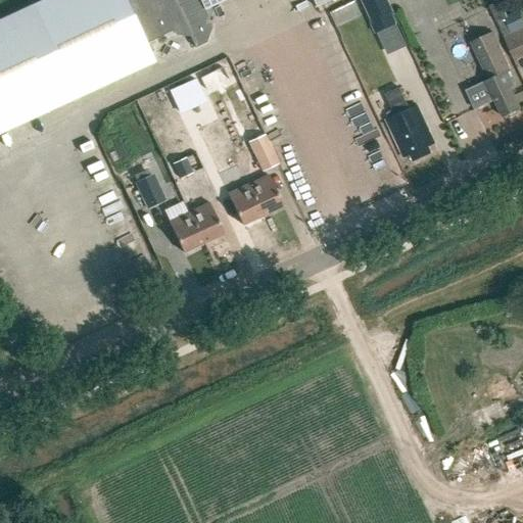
[(44,0),(0,20),(0,134),(154,62),(146,45),(174,32),(172,28),(182,22),(195,49),(206,44),(211,29),(203,26),(208,12),(207,9),(226,0),(311,0),(316,8),(333,0),(44,0)]
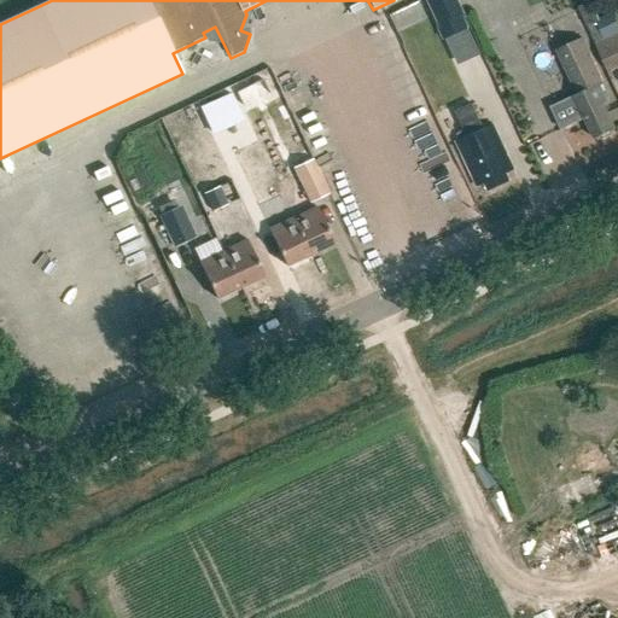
[(455,0),(427,0),(426,1),(444,39),(468,28),(455,0)]
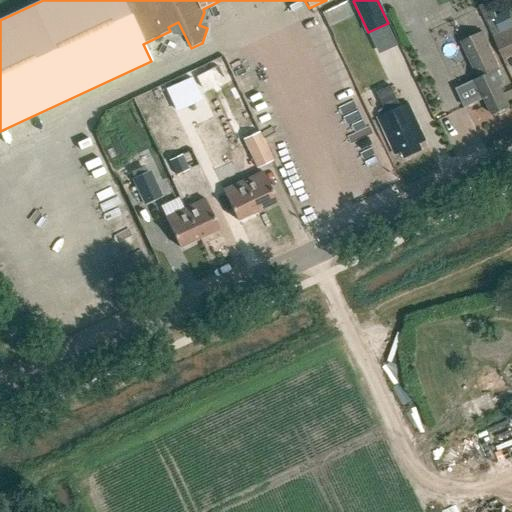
[(511,21),(508,12),(495,17),(489,2),(477,7),(502,61),(511,55),(511,21)]
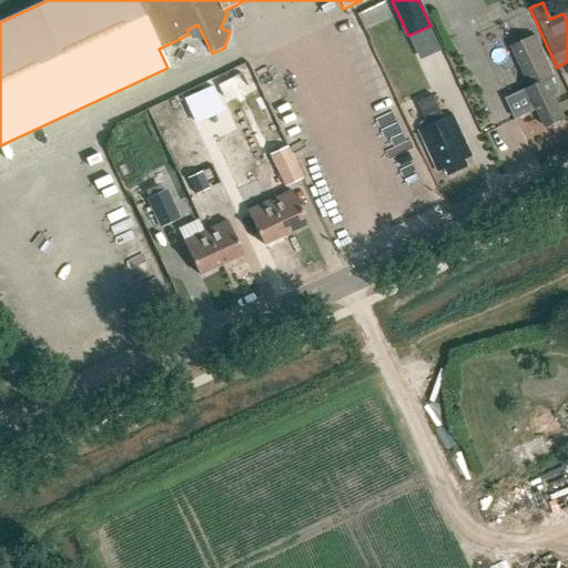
[(346,12),(333,17),(338,31),(351,27),(346,12)]
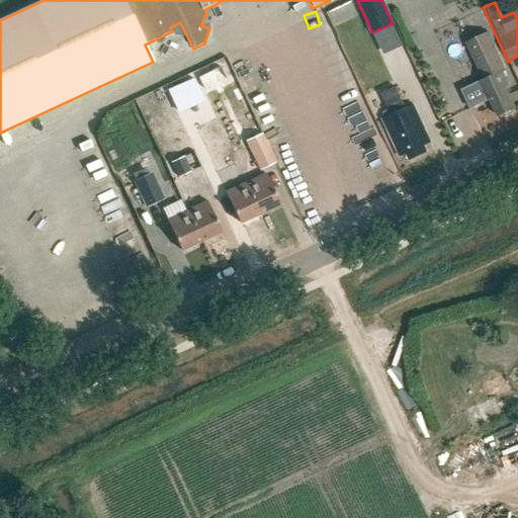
[(289,38),(297,22),(288,18),(280,34),(289,38)]
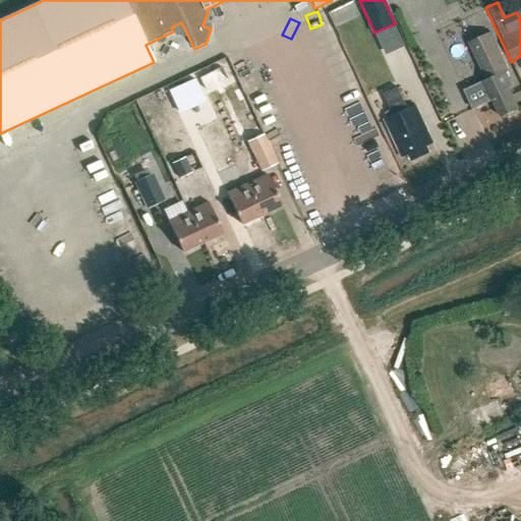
[(489,102),(493,101),(501,118),(505,116),(509,116),(513,114),(515,111),(519,109),(509,89),(512,88),(505,73),(508,71),(490,35),(470,44),(487,81),(481,83),(489,102)]
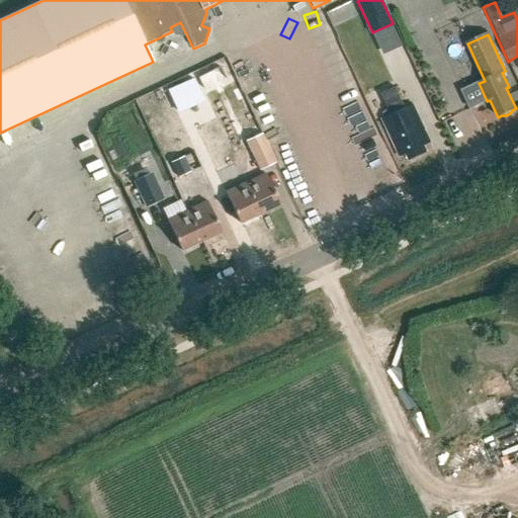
[(378,47),(375,73),(399,75),(402,49),(378,47)]
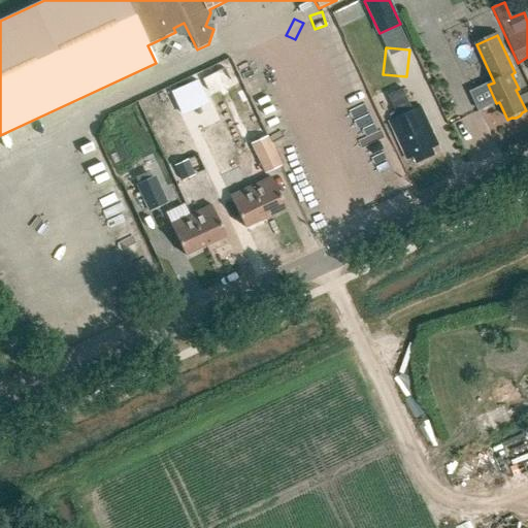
[(197,80),(171,93),(182,116),(208,104),(197,80)]
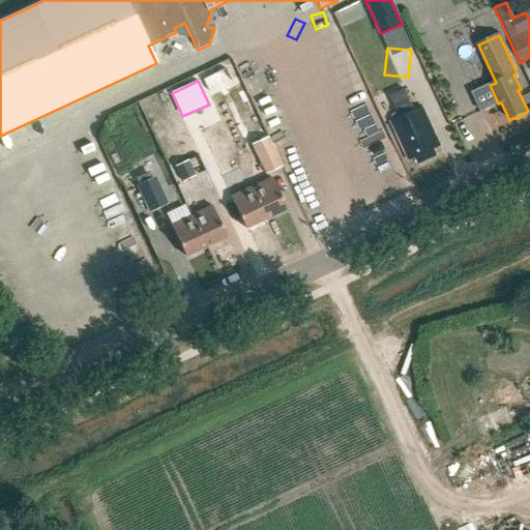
[(409,160),(416,157),(419,165),(437,155),(434,149),(440,146),(423,109),(415,112),(405,90),(391,96),(401,118),(391,123),(409,160)]
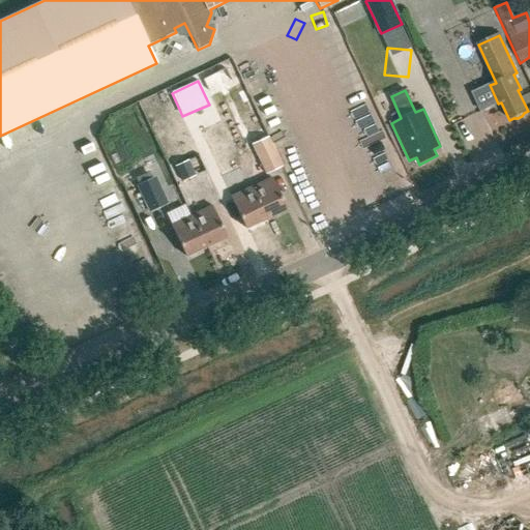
[(253,146),(267,175),(280,169),(266,140),(253,146)]
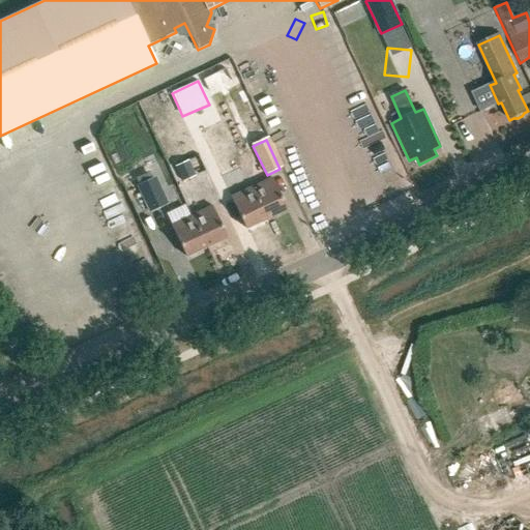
[(187,163),(176,168),(182,180),(194,175),(187,163)]
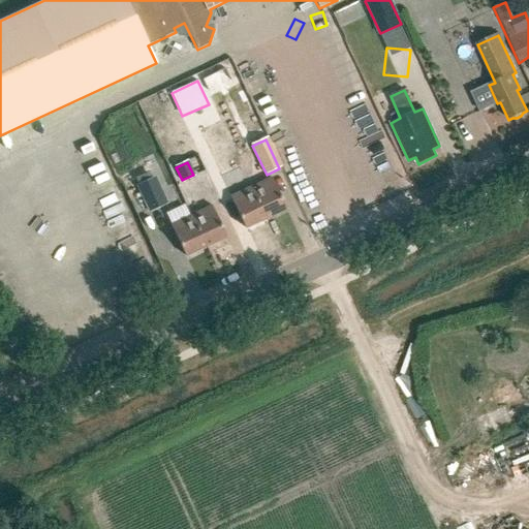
[(168,204),(156,177),(135,186),(149,213),(168,204)]
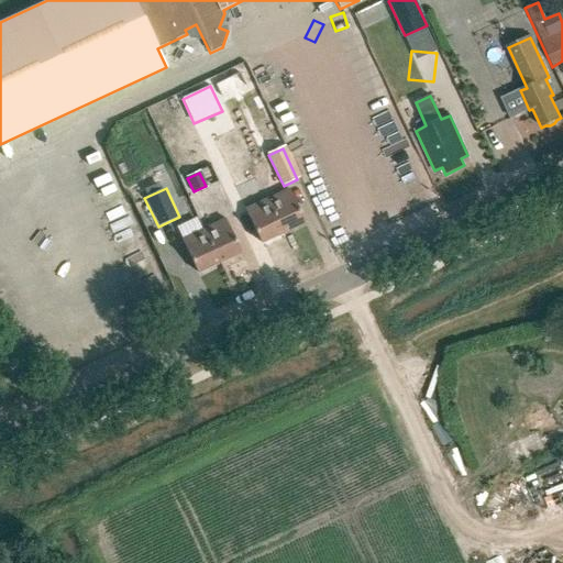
[(267,200),(283,233),(305,223),(289,190),(267,200)]
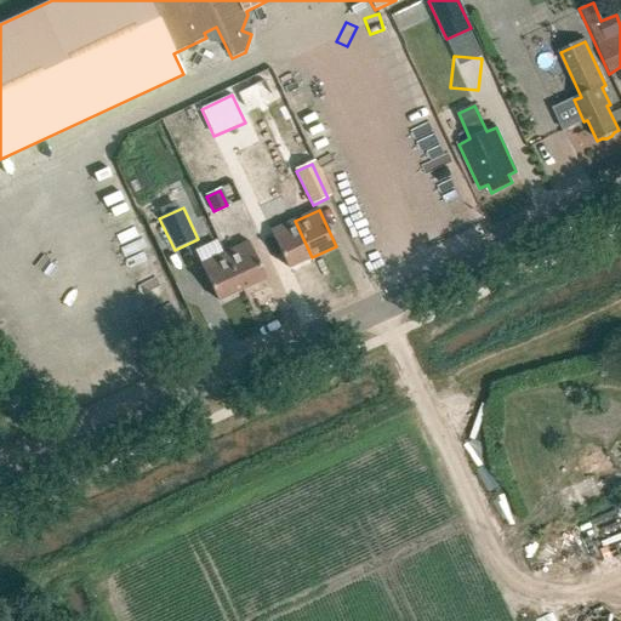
[(271,232),(288,268),(312,257),(295,221),(271,232)]
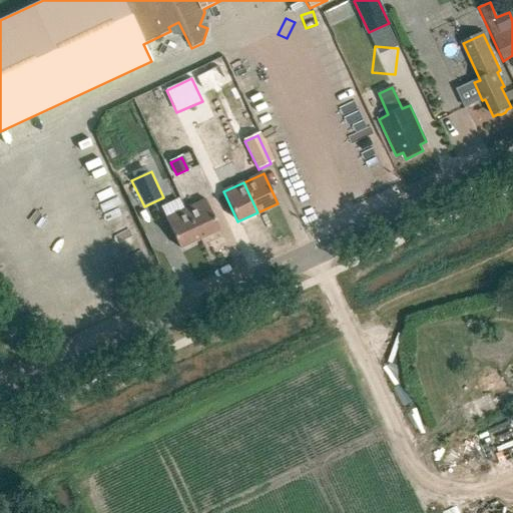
[(294,203),(298,212),(315,205),(311,196),(294,203)]
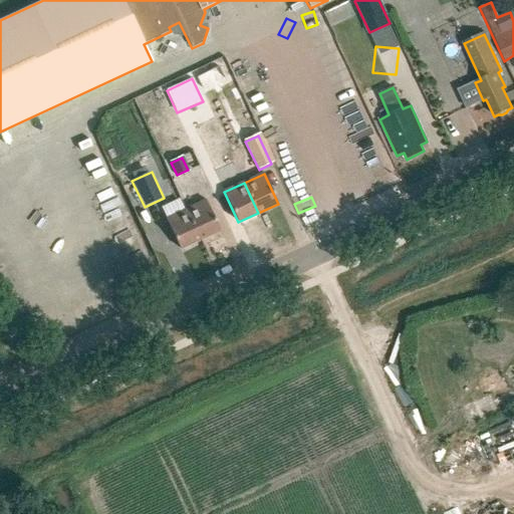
[(186,210),(200,240),(220,231),(206,201),(186,210)]
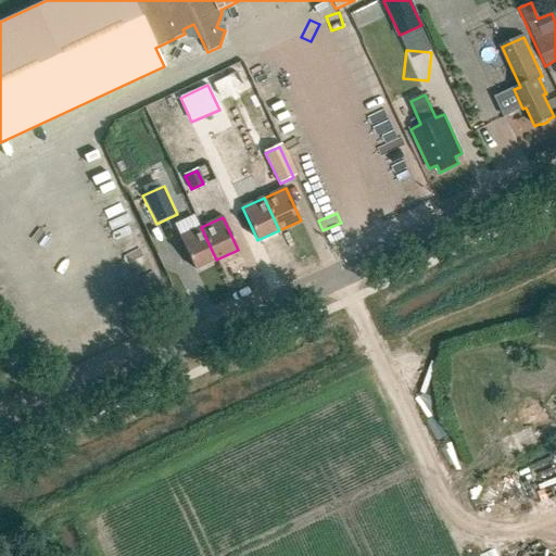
[(179,237),(194,269),(216,260),(201,227),(179,237)]
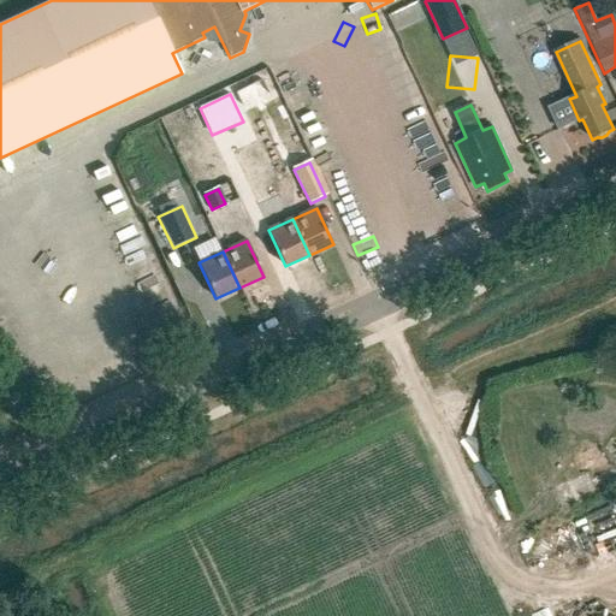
[(558,544),(581,534),(576,525),(555,534),(558,544)]
